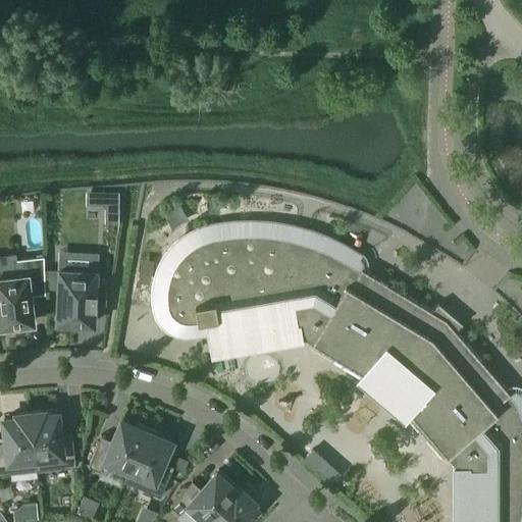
[(118,191),(86,191),(86,204),(102,204),(105,207),(118,207),(118,191)]
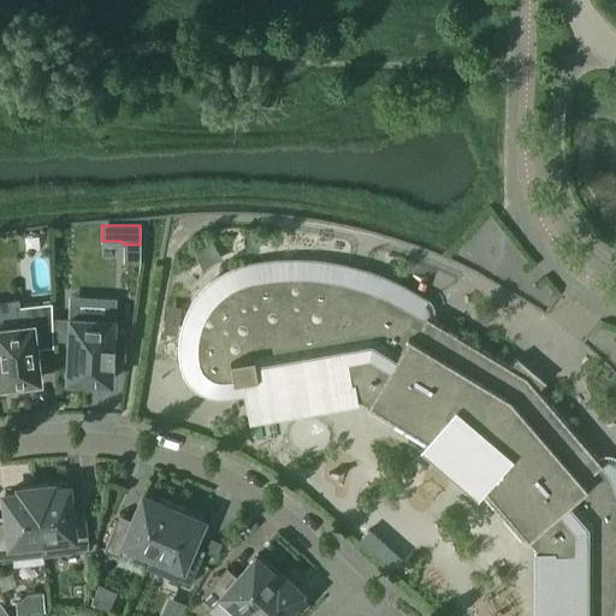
[(217,280),(211,284),(206,288),(202,291),(199,296),(195,301),(193,304),(190,309),(188,314),(185,320),(184,325),(183,330),(182,336),(181,341),(181,345),(181,350),(181,355),(182,361),(183,366),(184,371),(185,374),(188,377),(189,380),(191,384),(195,386),(197,389),(201,391),(203,392),(207,394),(211,395),(214,396),(218,396),(247,392),(250,414),(355,396),(355,395),(360,394),(368,400),(365,407),(422,444),(421,445),(477,490),(478,489),(523,540),(528,535),(535,543),(535,548),(534,548),(534,615),(615,615),(615,461),(615,462),(614,467),(600,462),(538,390),(544,381),(545,383),(545,381),(517,357),(516,359),(517,359),(509,366),(427,315),(420,304),(425,301),(425,300),(410,291),(403,288),(396,283),(389,279),(380,277),(373,273),(365,271),(363,271),(363,272),(362,273),(348,268),(348,267),(348,266),(347,266),(338,265),(331,262),(323,262),(314,261),(307,260),(291,260),(284,260),(277,260),(270,261),(262,262),(255,264),(249,266),(242,268),(235,271),(229,273),(223,277),(217,280)]
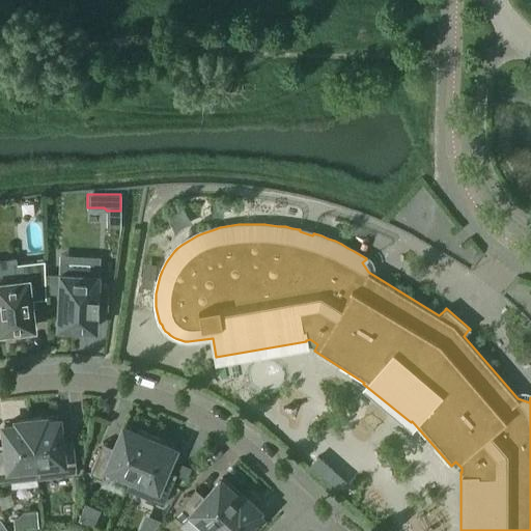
[(30,299),(45,298),(46,261),(17,264),(19,279),(0,281),(0,331),(3,331),(4,336),(19,334),(18,329),(34,327),(30,299)]
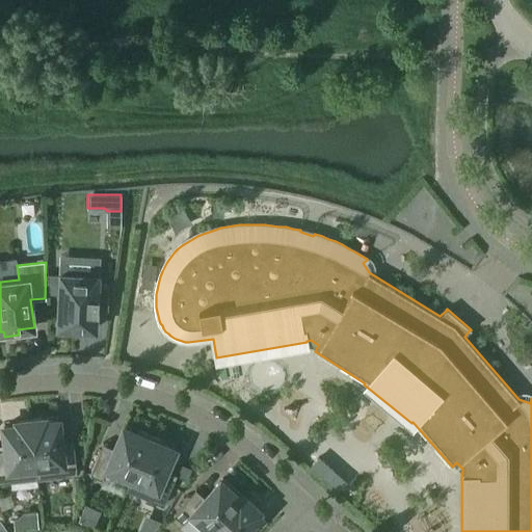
[(97,288),(98,275),(60,273),(57,327),(60,327),(60,333),(79,334),(80,328),(95,329),(96,310),(107,310),(109,288),(97,288)]
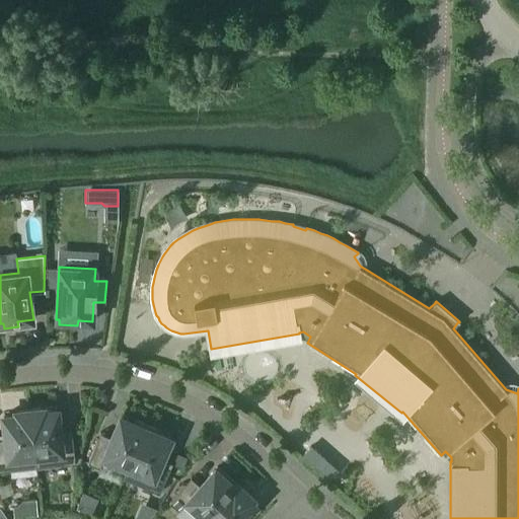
[(75,463),(72,437),(60,439),(56,410),(30,413),(34,454),(36,467),(75,463)]
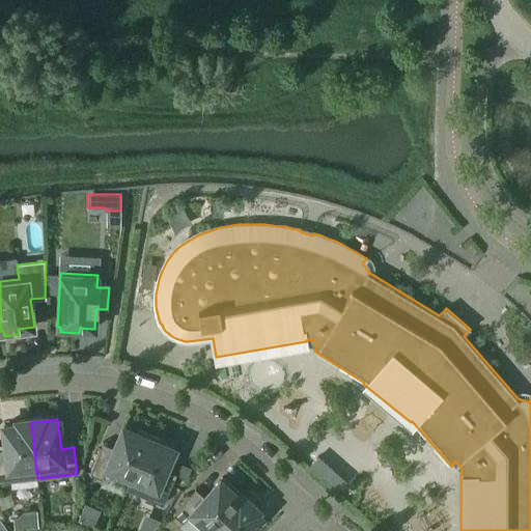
[(35,465),(31,422),(4,425),(7,455),(0,455),(0,482),(22,480),(21,467),(35,465)]
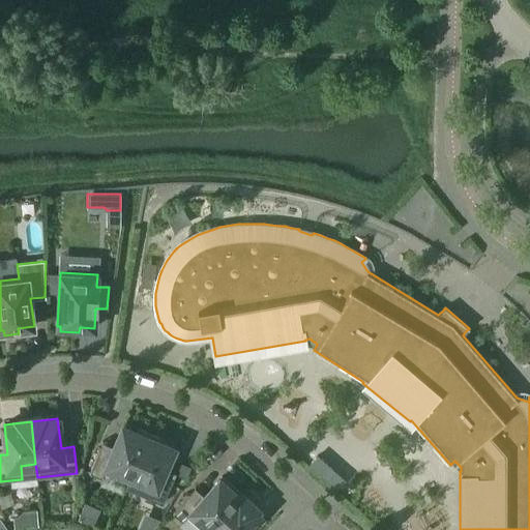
[(125,489),(149,434),(137,429),(136,432),(123,427),(112,453),(99,449),(89,473),(101,478),(105,472),(127,482),(125,489)]
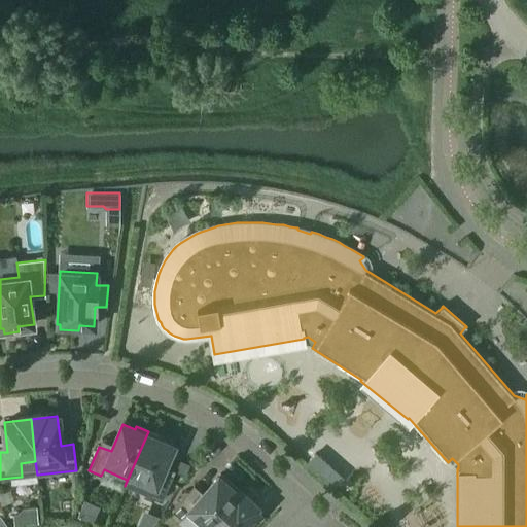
[(172,477),(161,471),(172,445),(160,440),(161,436),(148,431),(125,486),(162,501),(172,477)]
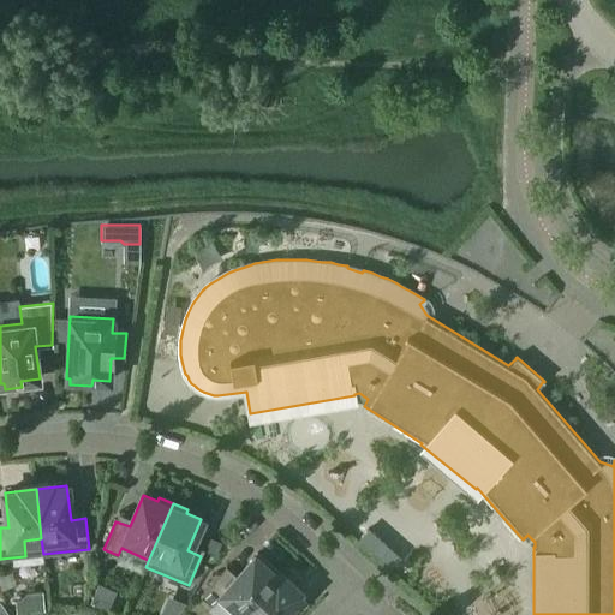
[(369,529),(358,541),(389,568),(399,556),(369,529)]
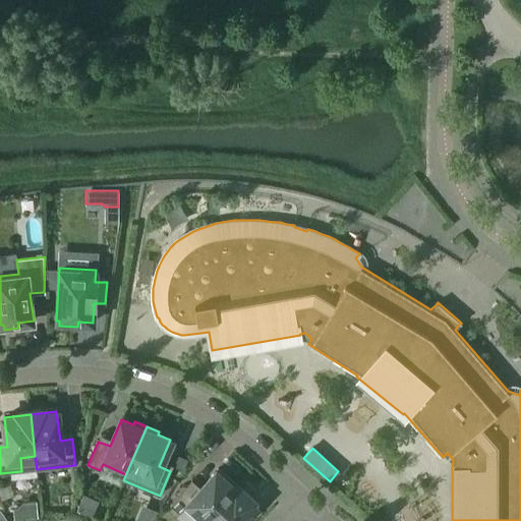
[(198,520),(207,520),(238,486),(237,485),(235,487),(216,471),(196,493),(187,484),(169,504),(179,512),(183,508),(198,520)]
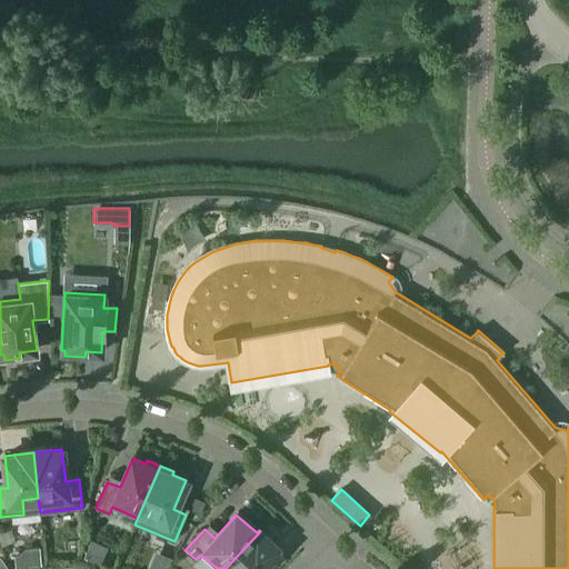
[(276,546),(260,531),(226,568),(265,568),(279,553),(273,548),(276,546)]
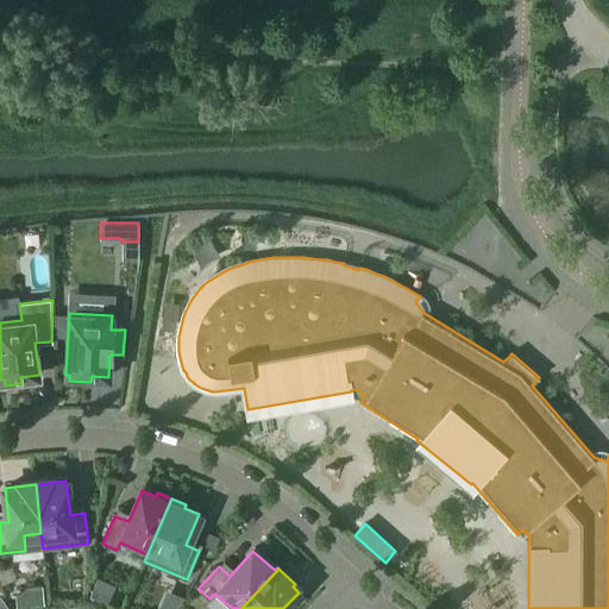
[(114,584),(98,577),(89,597),(107,604),(114,584)]
